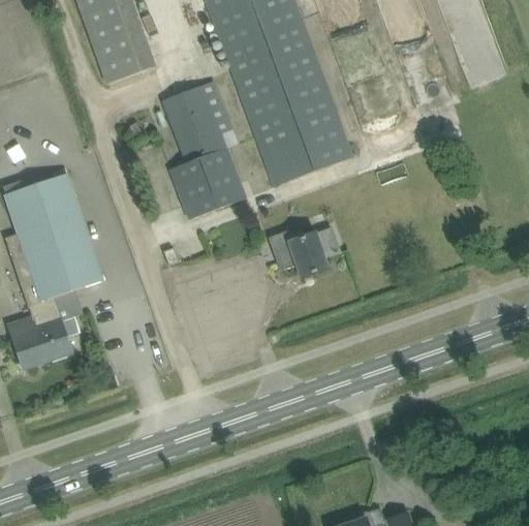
[(79,0),(109,83),(155,66),(131,0),(79,0)]
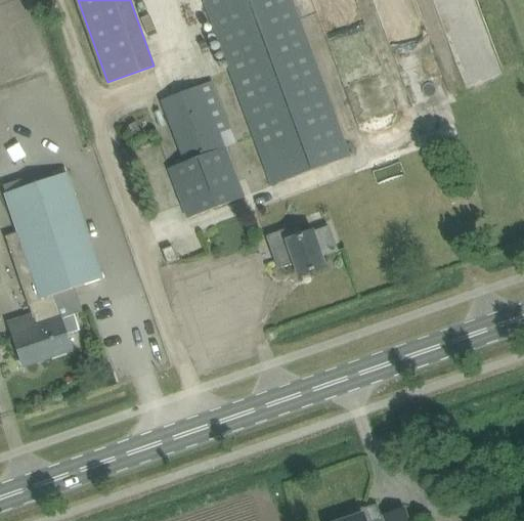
[(205,0),(222,45),(273,183),(349,155),(298,17),(291,0),(205,0)]
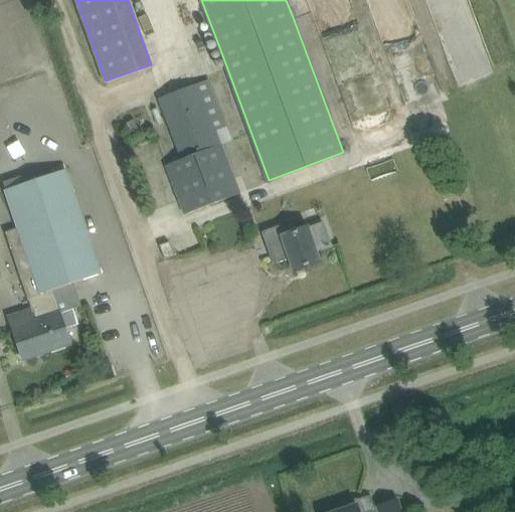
[(239,191),(221,142),(230,139),(207,77),(158,97),(181,157),(168,163),(183,202),(187,211),(239,191)]
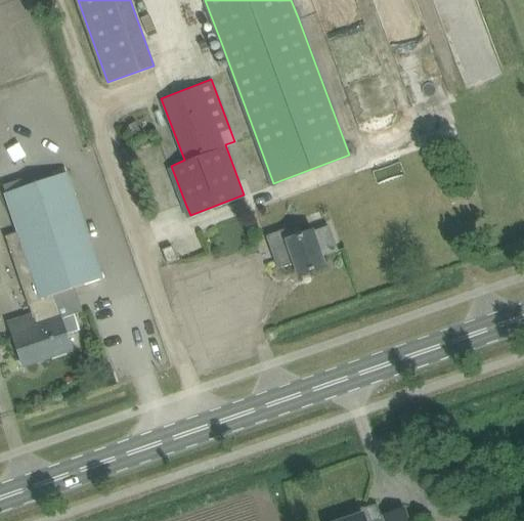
[(72,347),(61,316),(83,309),(75,286),(102,276),(67,171),(3,192),(16,231),(6,235),(32,310),(8,318),(24,363),(72,347)]
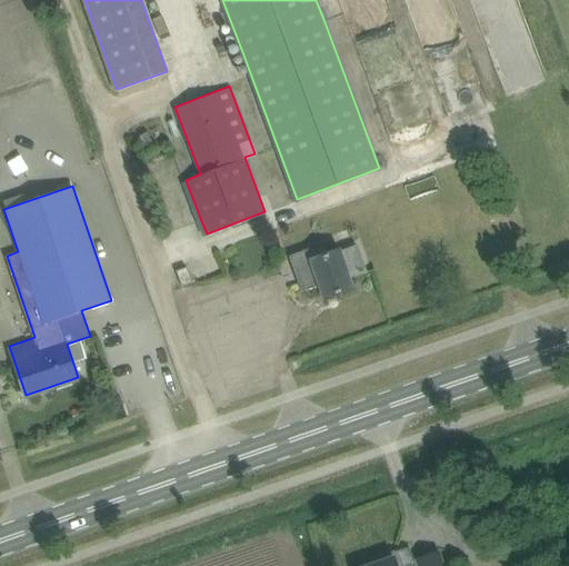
[(339,249),(329,252),(326,241),(289,254),(302,290),(320,284),(325,297),(352,287),(339,249)]
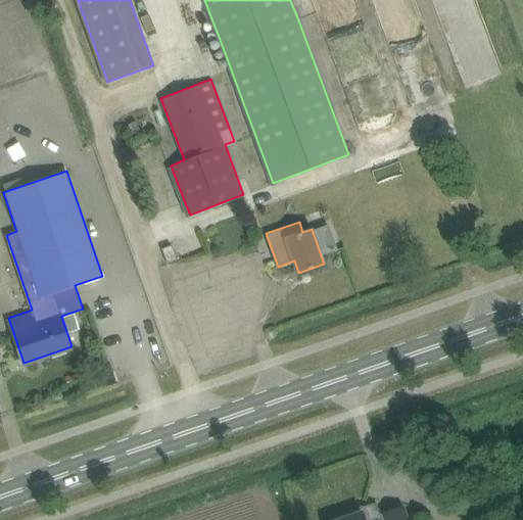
[(177,257),(172,243),(162,247),(168,261),(177,257)]
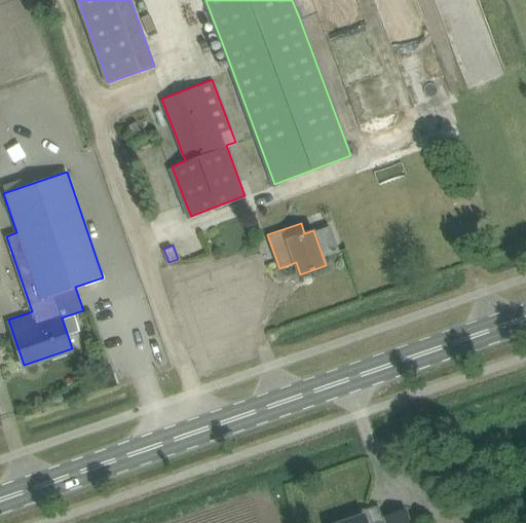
[(411,522),(406,507),(382,515),(379,502),(365,508),(365,507),(364,507),(366,513),(353,517),(351,511),(349,512),(351,518),(335,522),(411,522)]
